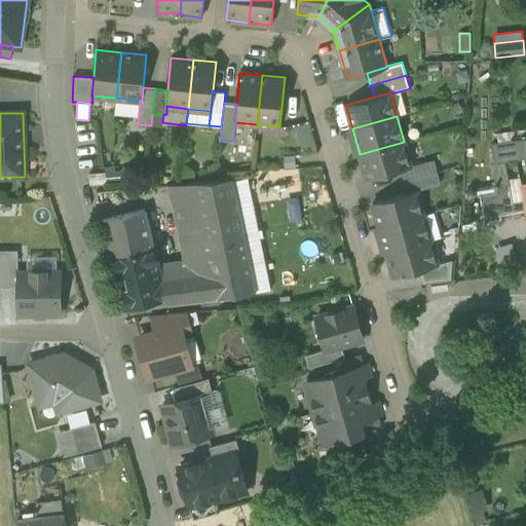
[(314,145),(307,122),(295,125),(302,149),(314,145)]
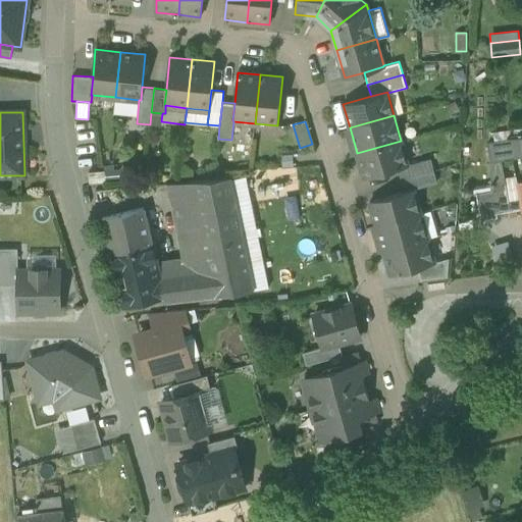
[(521,140),(521,139),(513,141),(515,158),(521,157),(521,140)]
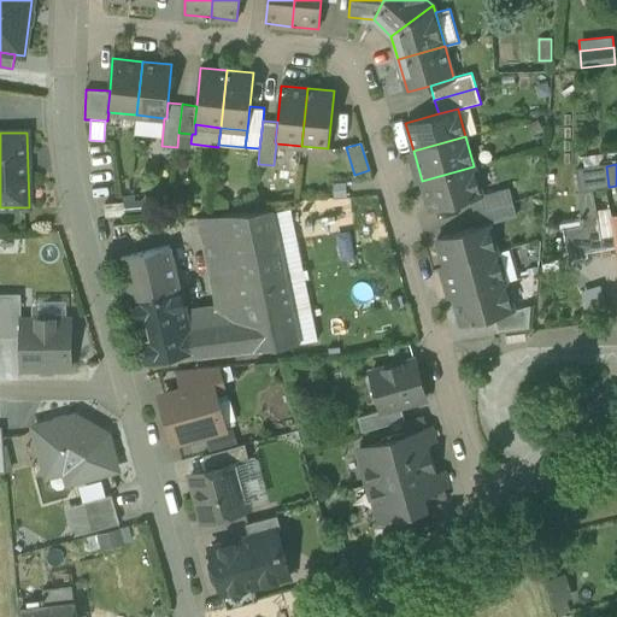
[(482,194),(474,166),(422,181),(422,182),(430,210),(470,199),(482,195),(482,194)]
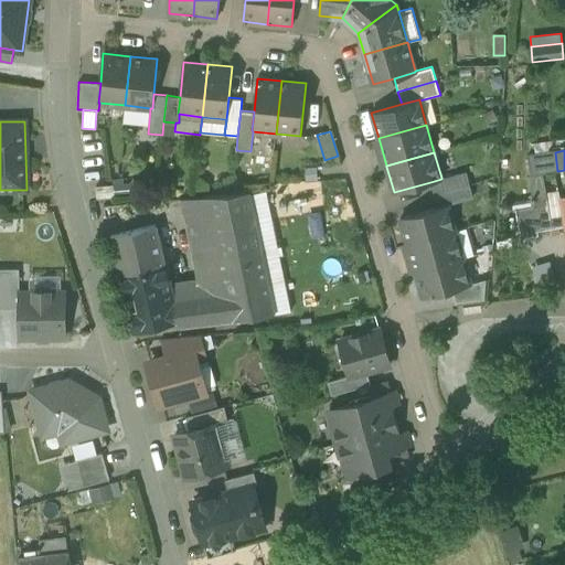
[(548,172),(557,171),(555,152),(545,153),(548,172)]
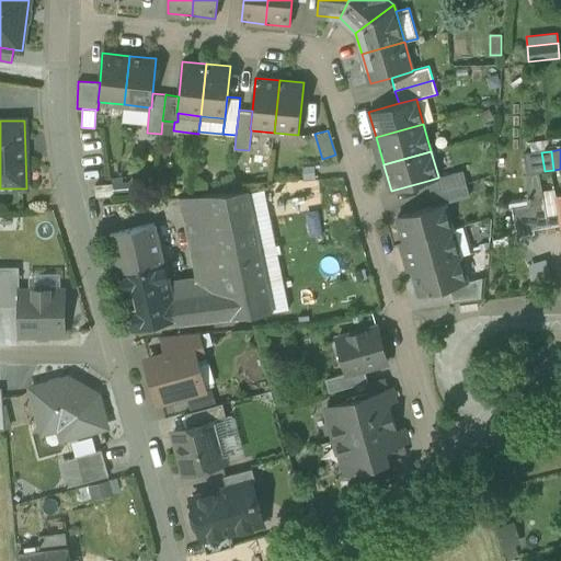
[(545,171),(541,152),(524,155),(527,173),(539,172),(545,171)]
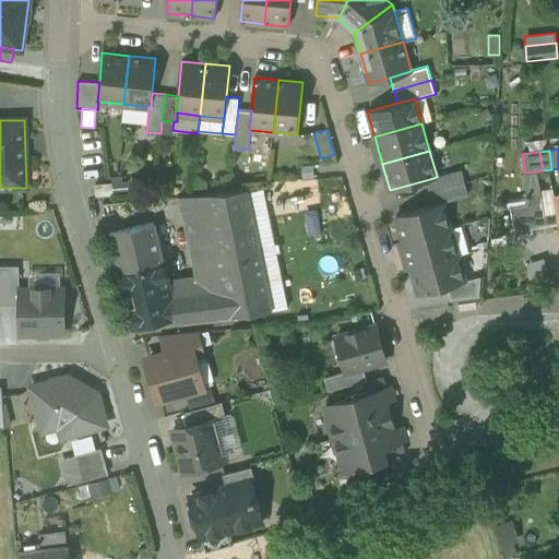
[(426,180),(429,192),(464,182),(461,169),(437,176),(437,177),(426,180)]
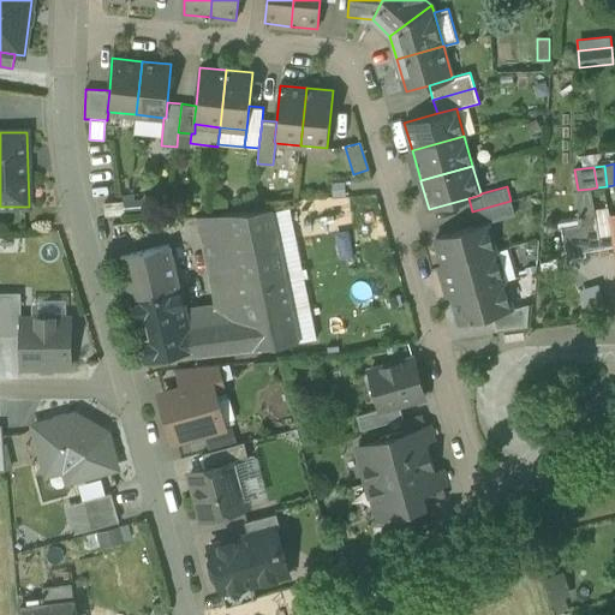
[(591,189),(578,190),(579,220),(596,218),(595,209),(591,189)]
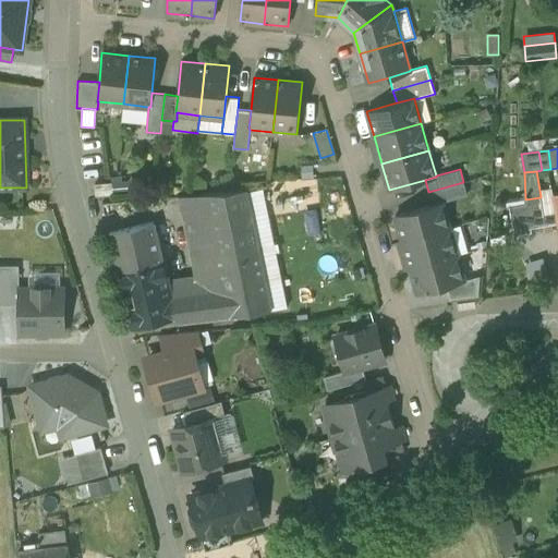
[(112,182),(113,190),(132,187),(131,173),(111,176),(112,182)]
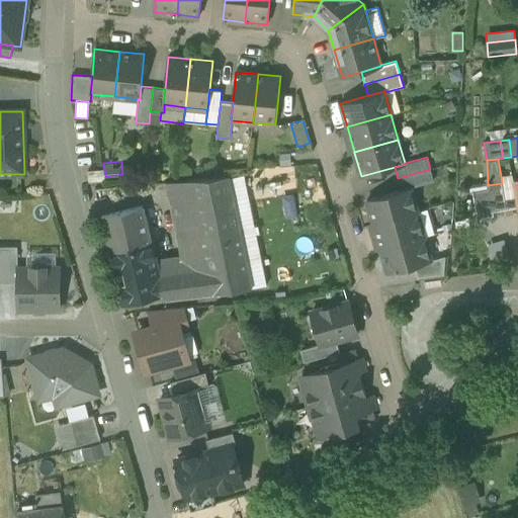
[(88,171),(89,181),(105,180),(105,176),(104,169),(88,171)]
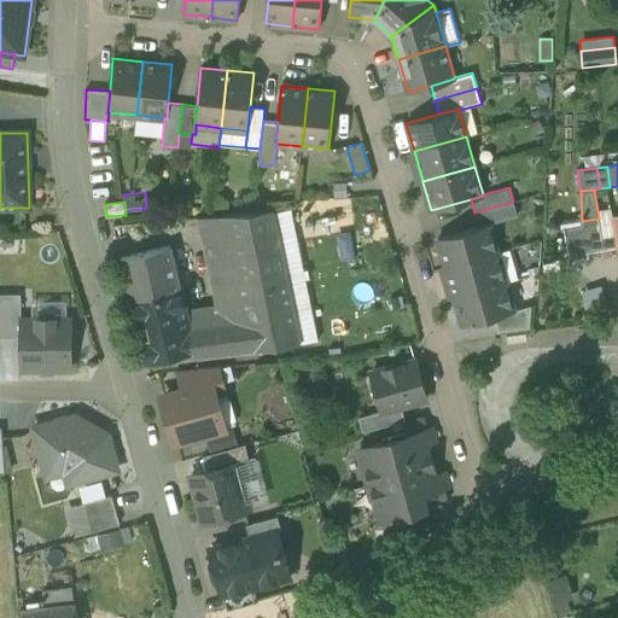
[(517,216),(513,202),(474,213),(478,227),(490,223),(490,225),(517,216)]
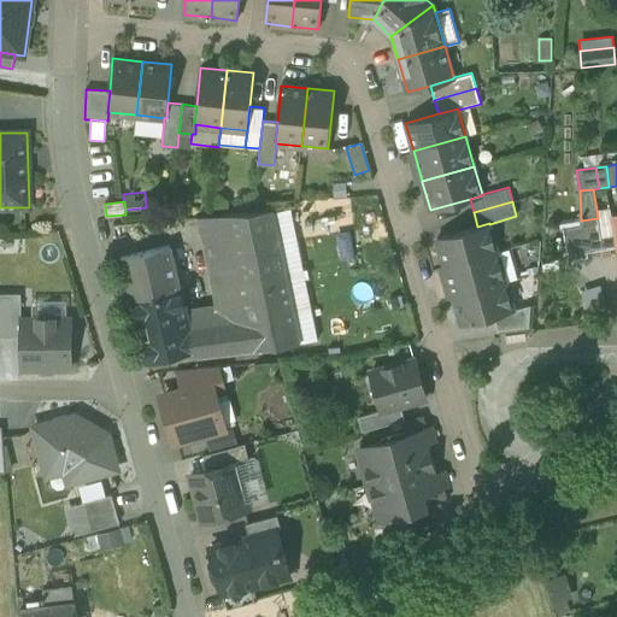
[(611,207),(597,210),(598,218),(601,240),(615,236),(616,236),(612,216),(611,207)]
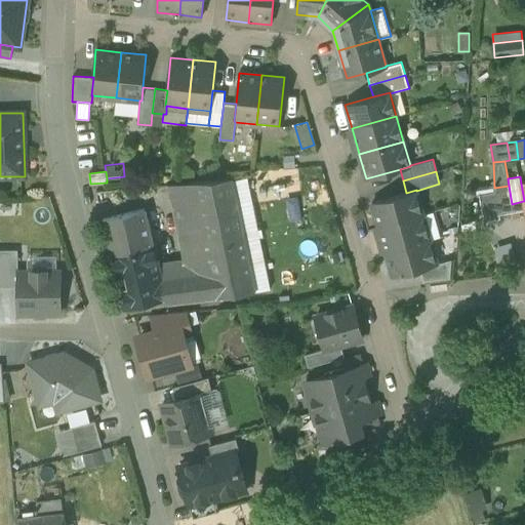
[(193,182),(211,270),(216,296),(255,291),(232,180),(232,177),(193,182)]
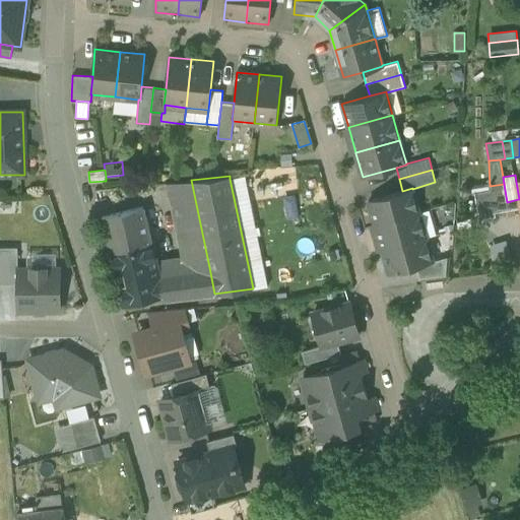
[(245,176),(230,179),(253,288),(268,286),(245,176)]
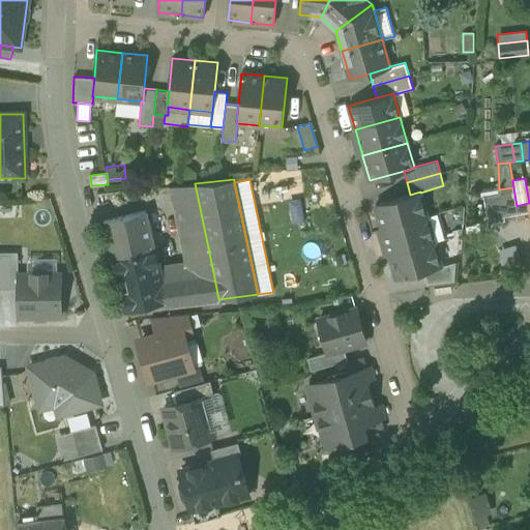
[(213,272),(195,183),(170,185),(187,276),(213,272)]
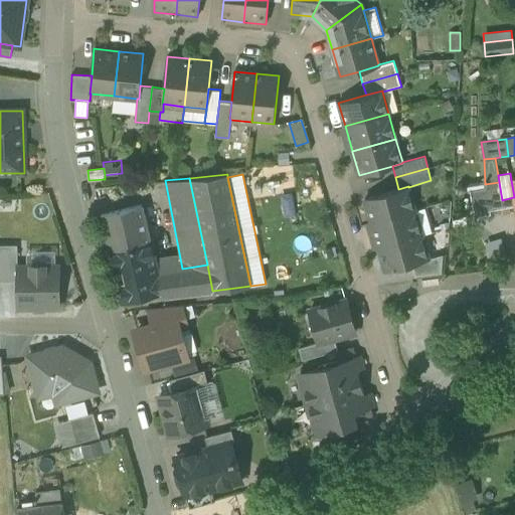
[(485,184),(485,188),(489,210),(490,210),(514,206),(513,197),(502,200),(499,182),(485,184)]
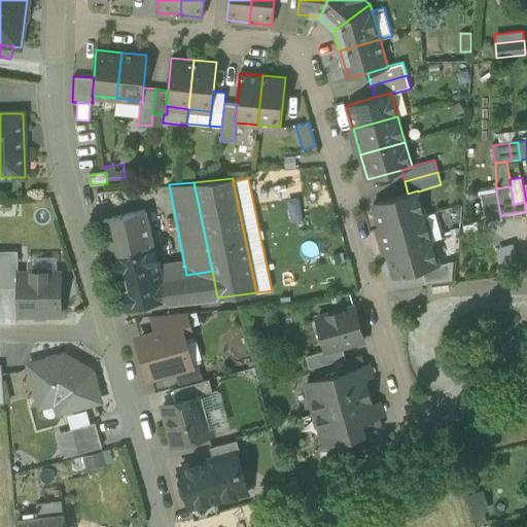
[(373,203),(380,227),(424,215),(418,191),(418,190),(408,194),(373,203)]
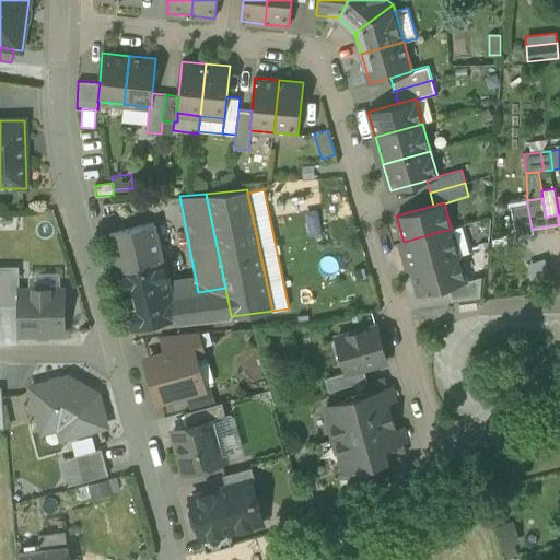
[(534,233),(533,229),(532,229),(527,205),(511,208),(516,236),(533,233),(534,233)]
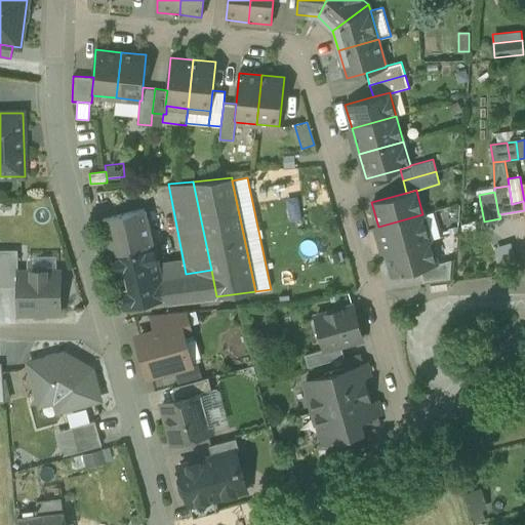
[(103,219),(112,256),(154,246),(145,209),(103,219)]
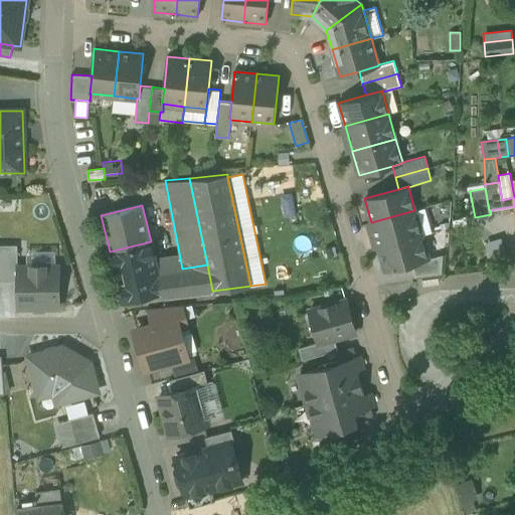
[(425,207),(414,210),(421,235),(433,232),(425,207)]
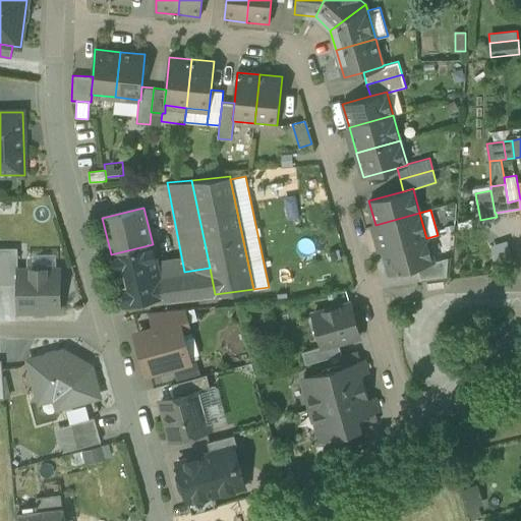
[(380,238),(383,250),(426,238),(419,213),(375,225),(380,238)]
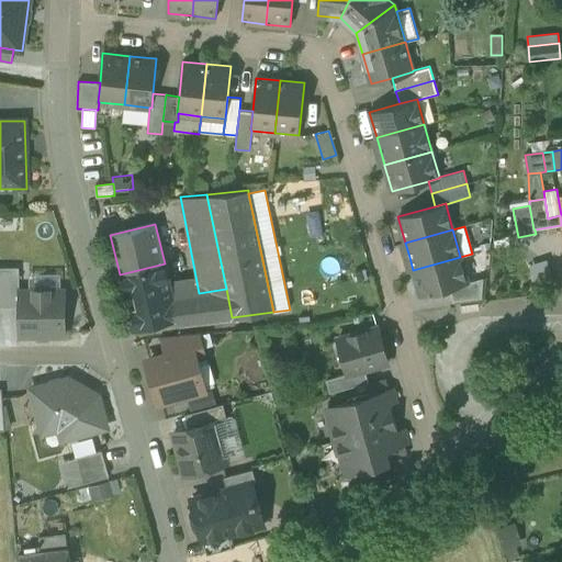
[(468,282),(460,257),(413,270),(420,295),(449,288),(468,282)]
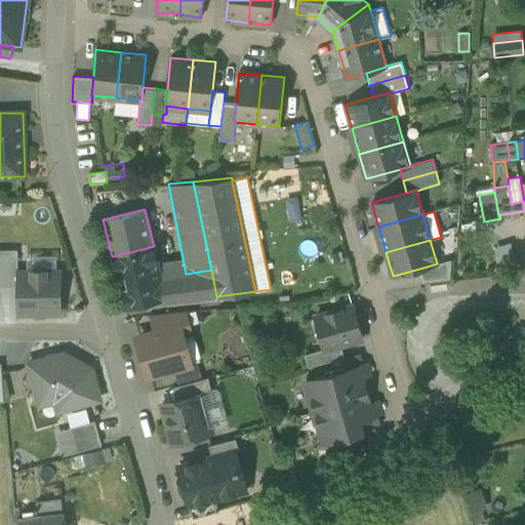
[(511,242),(494,247),(500,268),(517,263),(511,242)]
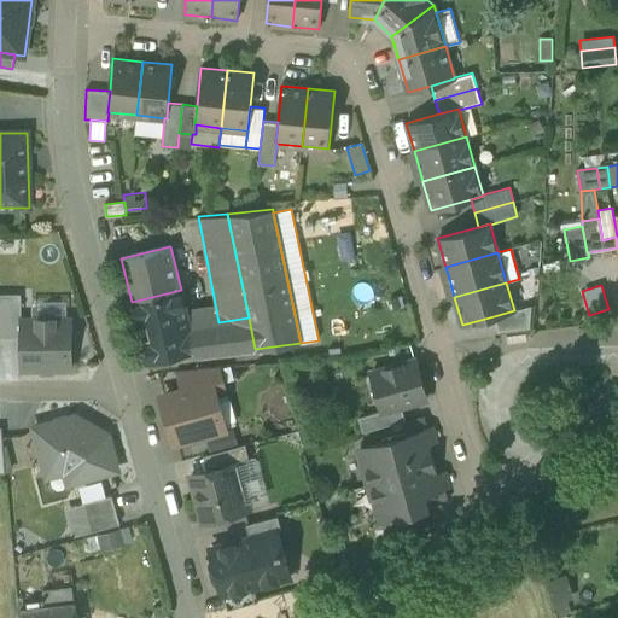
[(132,302),(146,362),(194,350),(196,350),(190,326),(186,310),(181,290),(132,302)]
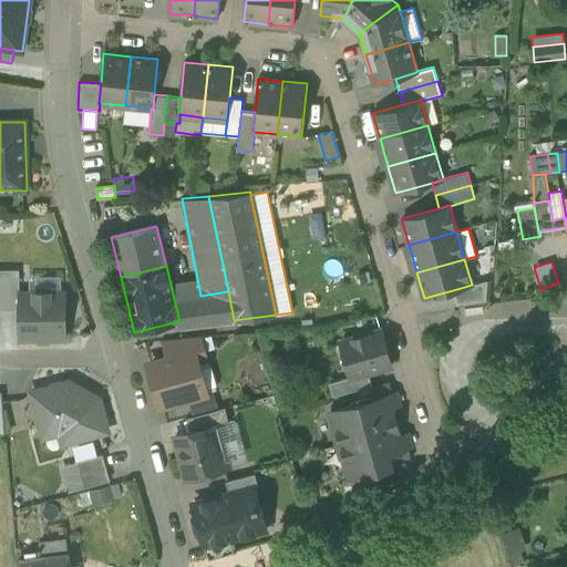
[(0,309),(19,310),(19,295),(19,270),(0,269),(0,309)]
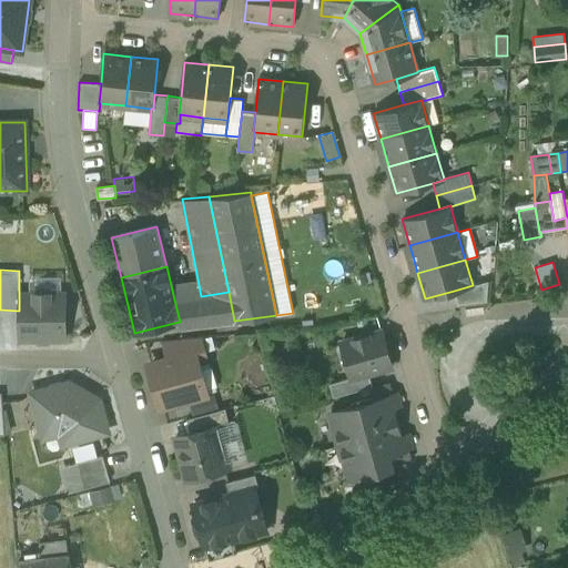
[(28,276),(29,295),(36,295),(36,292),(49,292),(49,295),(59,295),(59,276),(28,276)]
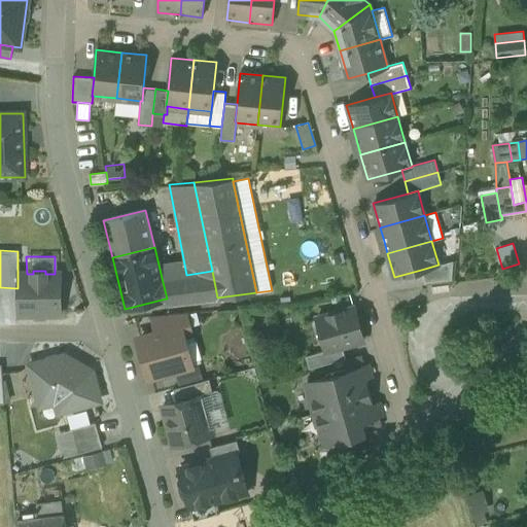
[(421,270),(424,281),(452,279),(453,260),(438,265),(421,270)]
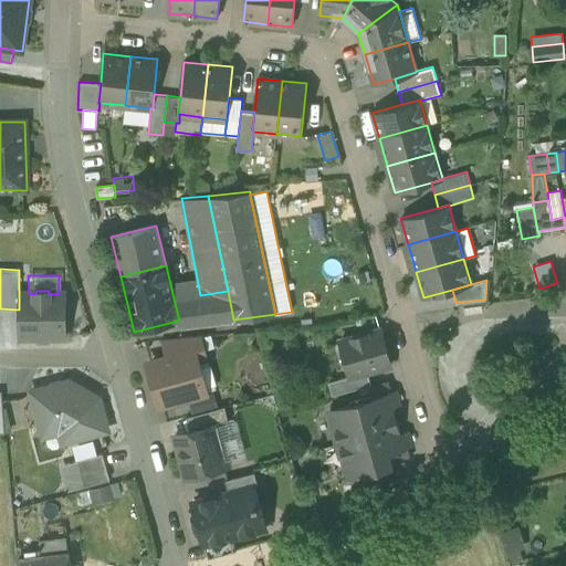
[(196,281),(184,282),(177,283),(180,297),(198,295),(196,281)]
